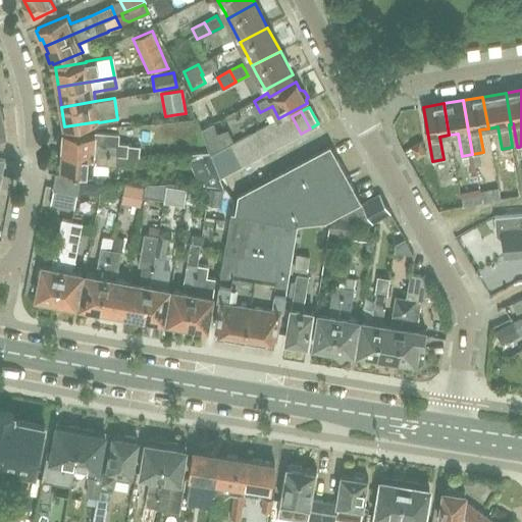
[(301,134),(292,116),(282,121),(292,139),(301,134)]
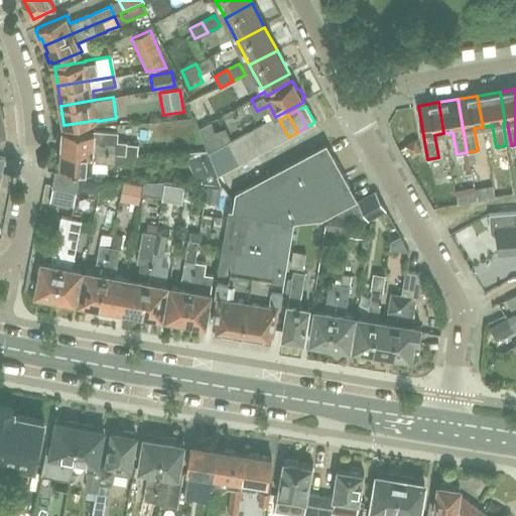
[(288,137),(279,120),(274,123),(272,120),(269,121),(280,141),(288,137)]
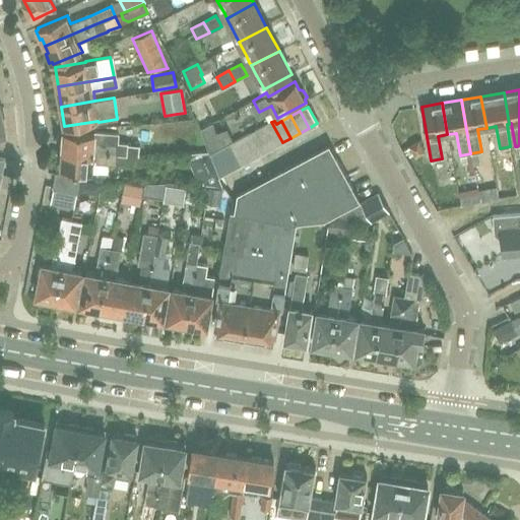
[(210,153),(222,147),(216,132),(213,122),(202,129),(210,153)]
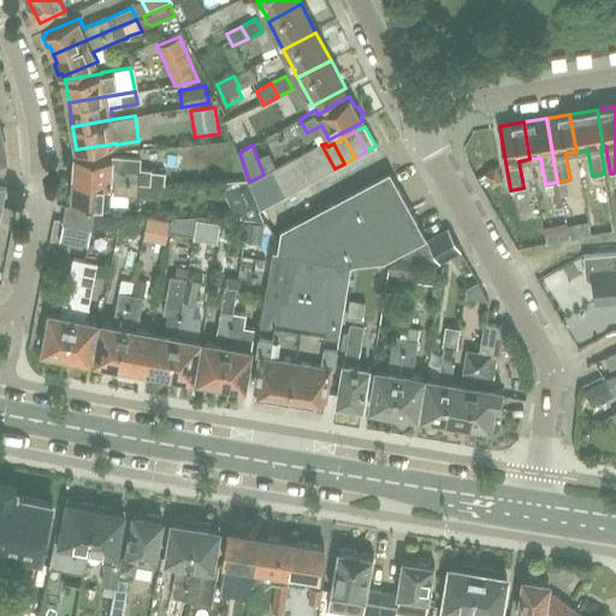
[(311,150),(324,175),(335,169),(321,144),(311,150)]
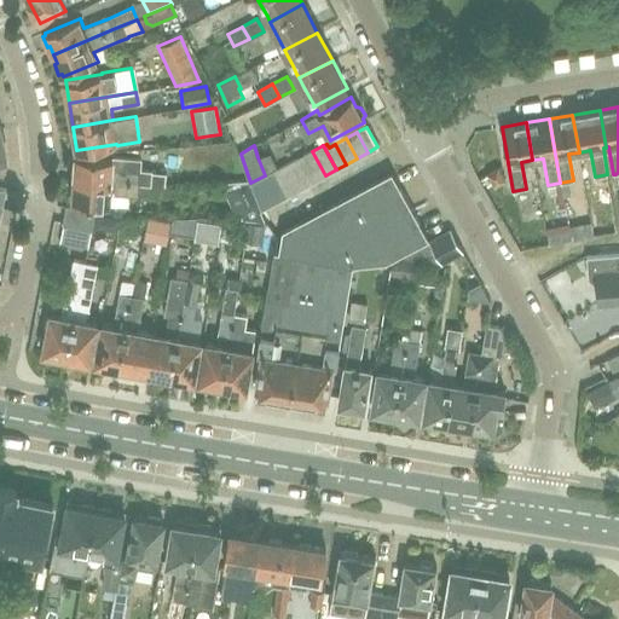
[(301,157),(314,181),(325,175),(312,151),(301,157)]
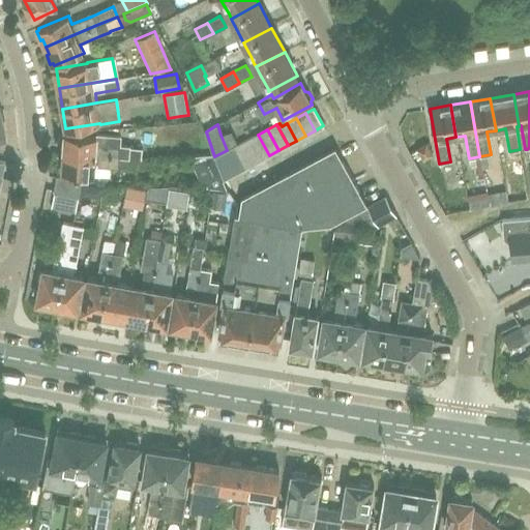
[(143,148),(120,147),(121,137),(65,133),(65,135),(62,135),(62,144),(65,145),(64,152),(124,156),(142,156),(143,148)]
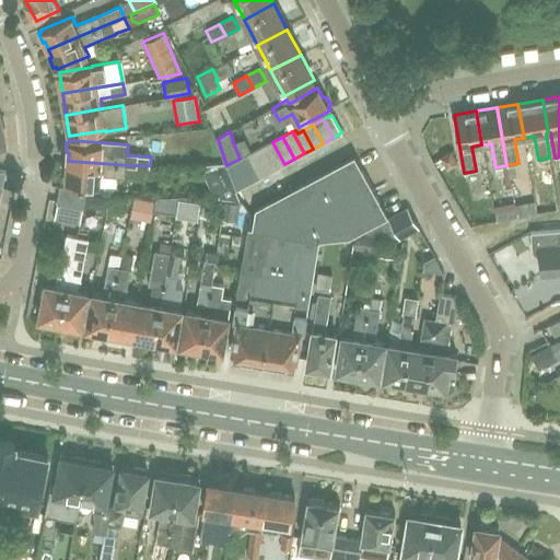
[(275,168),(284,164),(272,142),(264,147),(275,168)]
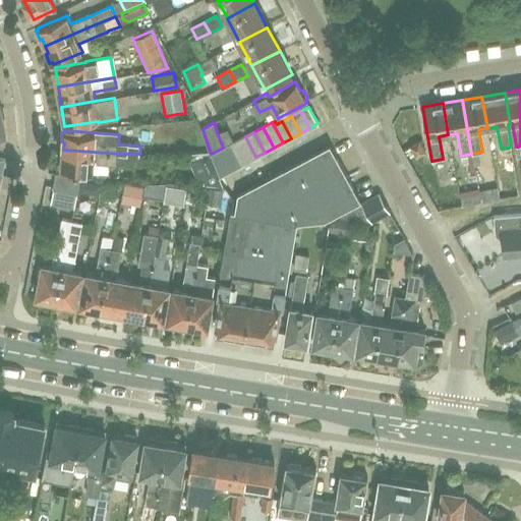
[(255,157),(245,136),(236,141),(247,162),(255,157)]
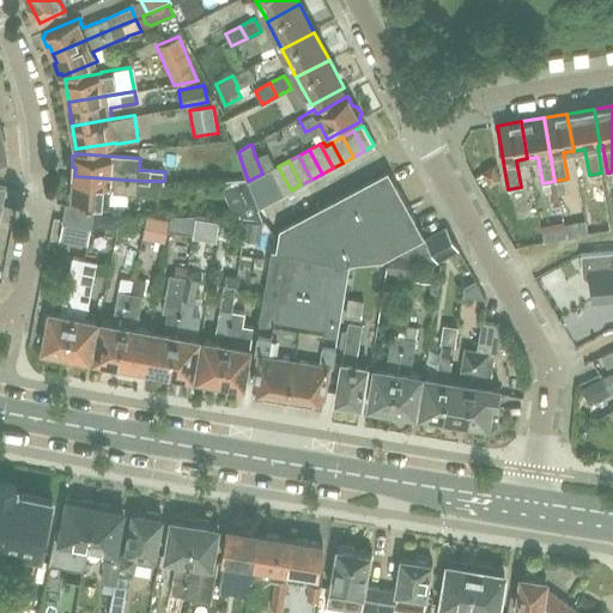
[(291,190),(278,167),(267,173),(280,196),(291,190)]
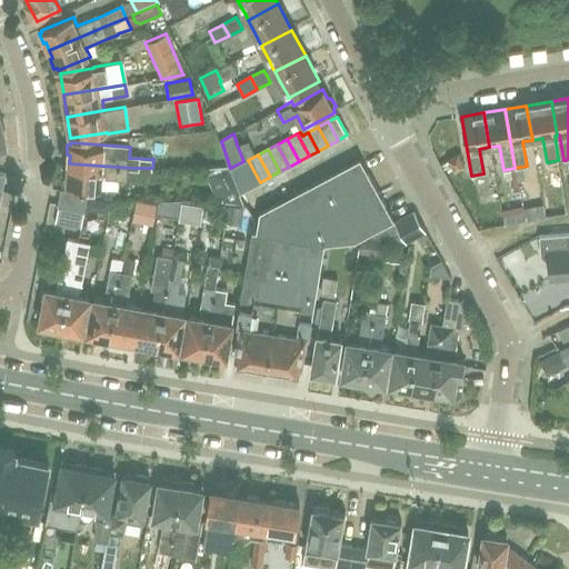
[(456,172),(466,166),(458,155),(448,159),(456,172)]
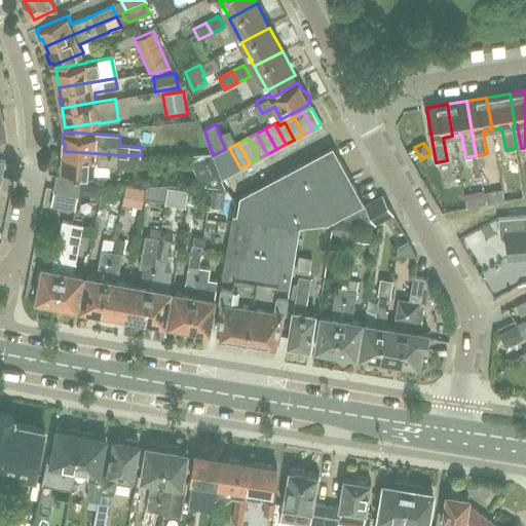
[(293,272),(296,256),(300,225),(330,221),(363,203),(333,147),(240,196),(237,215),(233,215),(220,298),(223,298),(218,332),(277,341),(283,308),(287,309),(293,272)]
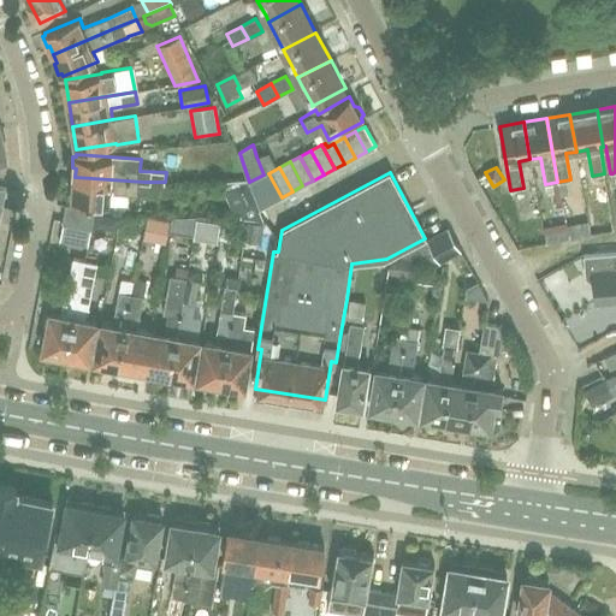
[(282,197),(268,173),(258,179),(271,203),(282,197)]
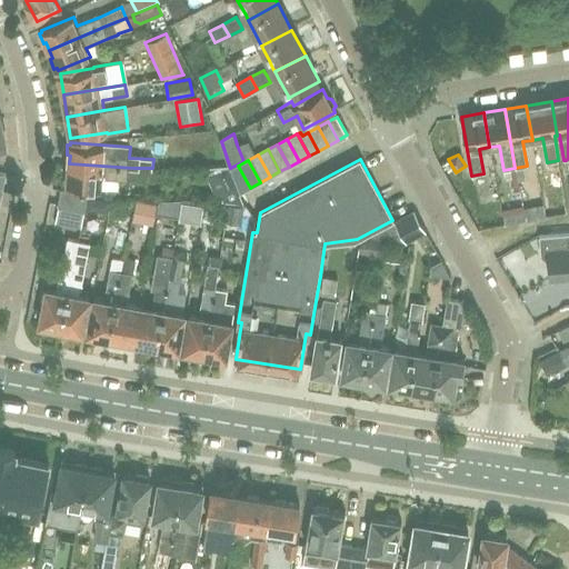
[(133,168),(69,163),(68,172),(65,172),(65,182),(68,183),(67,186),(102,188),(103,179),(128,180),(128,179),(151,181),(152,168),(133,168)]
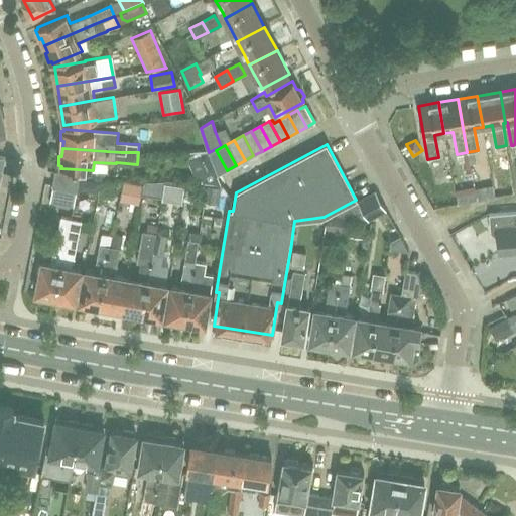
[(227,170),(216,150),(209,154),(213,165),(218,174),(227,170)]
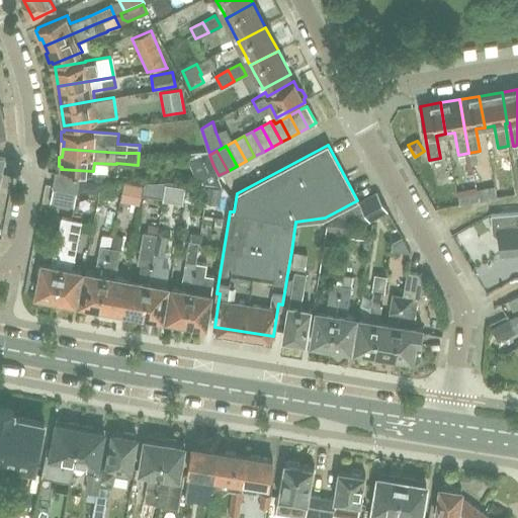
[(201,184),(222,186),(216,174),(217,174),(206,152),(187,153),(187,160),(197,182),(201,184)]
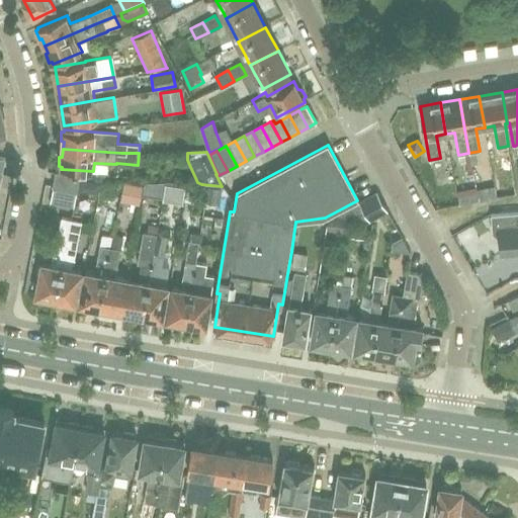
[(57,188),(76,192),(80,176),(61,172),(57,188)]
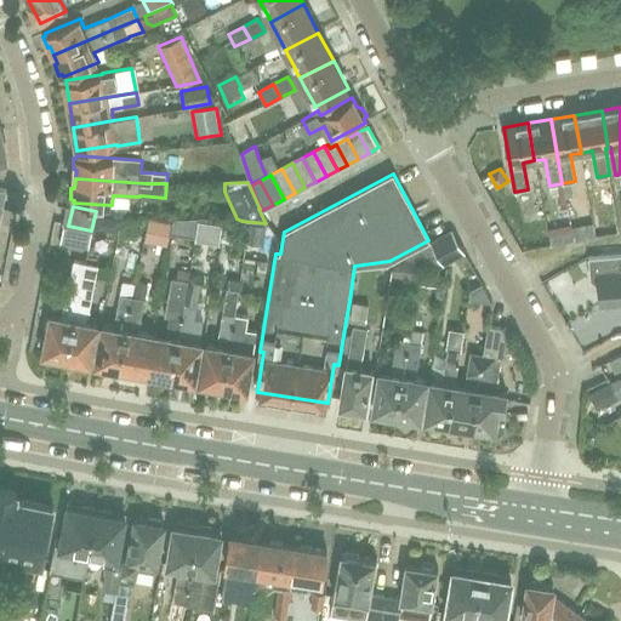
[(120,235),(136,239),(141,222),(124,218),(120,235)]
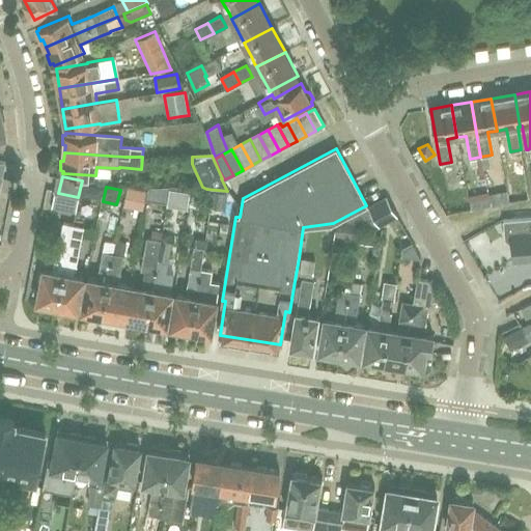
[(212,208),(225,211),(228,194),(214,192),(212,208)]
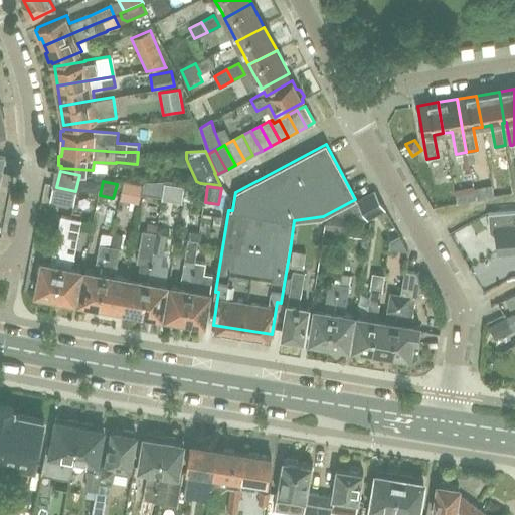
[(375,191),(337,213),(338,215),(367,218),(384,209),(382,204),(377,195),(375,191)]
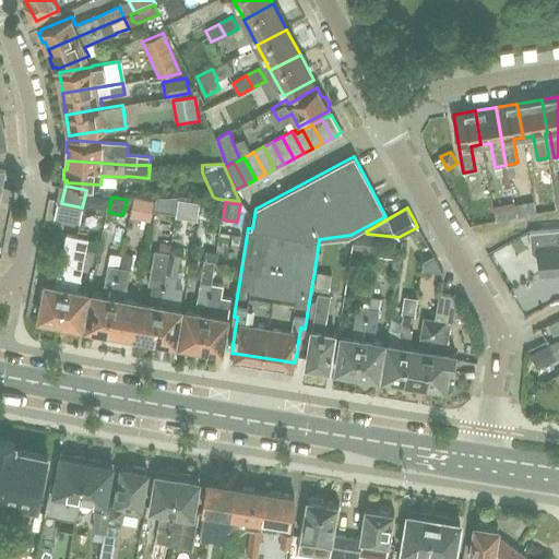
[(558,228),(530,232),(530,235),(531,235),(532,249),(538,249),(540,273),(558,271),(558,228)]
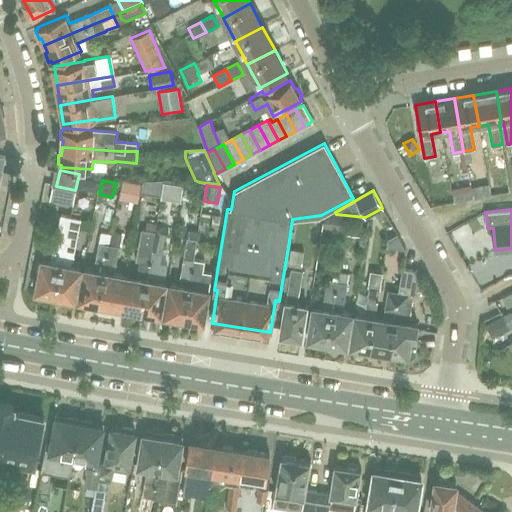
[(60,215),(56,234),(51,261),(41,259),(35,291),(44,293),(43,296),(55,298),(67,236),(70,216),(60,215)]
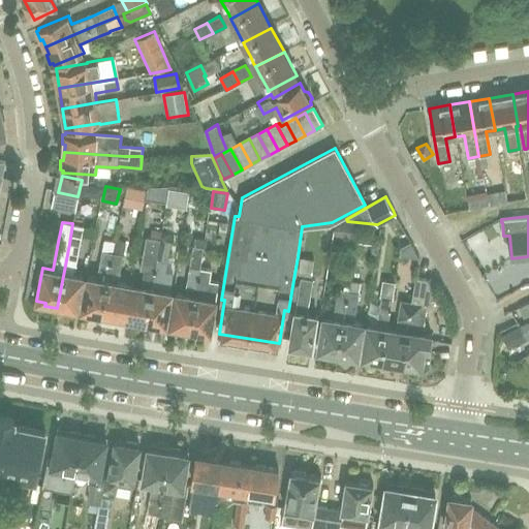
[(334,237),(356,239),(358,224),(336,222),(334,237)]
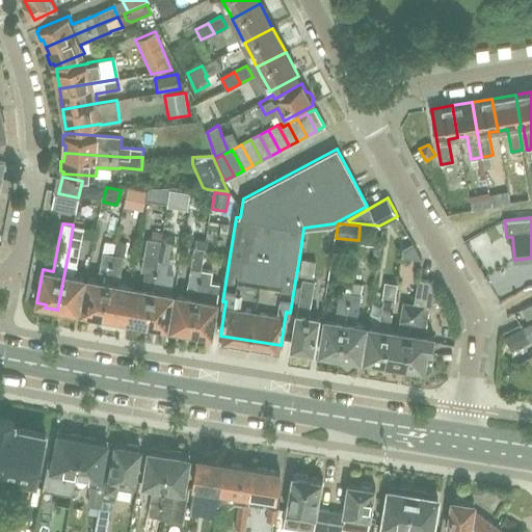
[(73,224),(70,245),(57,310),(68,312),(69,309),(78,310),(84,277),(75,275),(84,227),(73,224)]
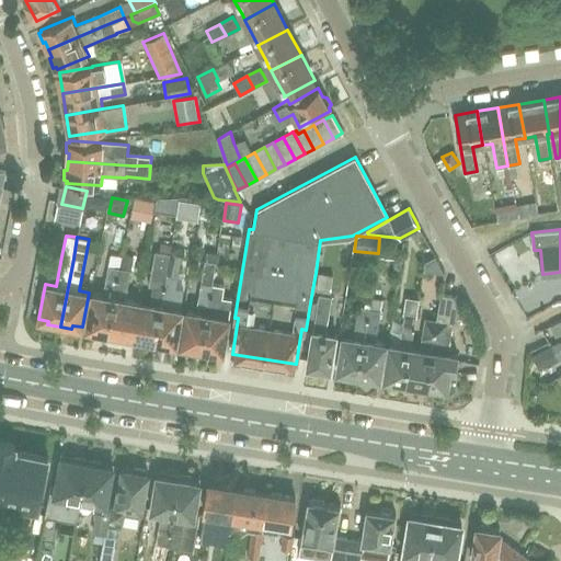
[(380,259),(396,260),(398,243),(381,241),(380,259)]
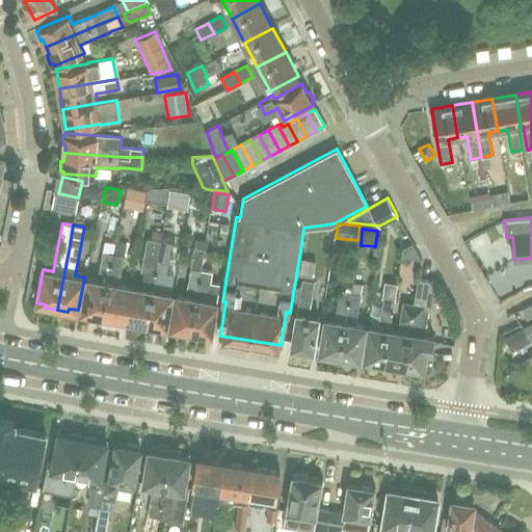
[(180,333),(191,335),(202,270),(206,240),(195,238),(193,246),(185,296),(177,295),(171,327),(180,329),(180,333)]
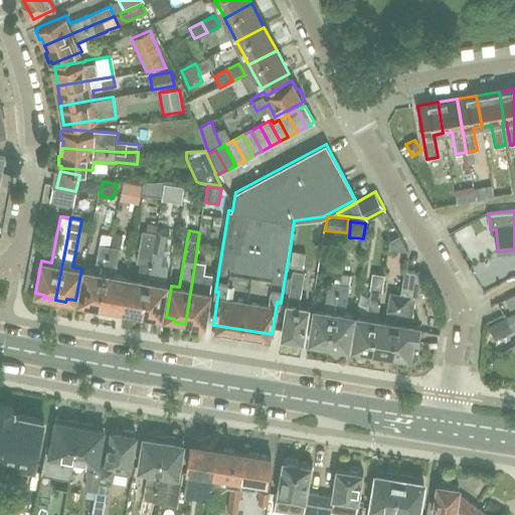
[(128,277),(123,309),(131,311),(131,314),(141,316),(153,253),(156,233),(142,231),(136,262),(140,262),(137,279),(128,277)]
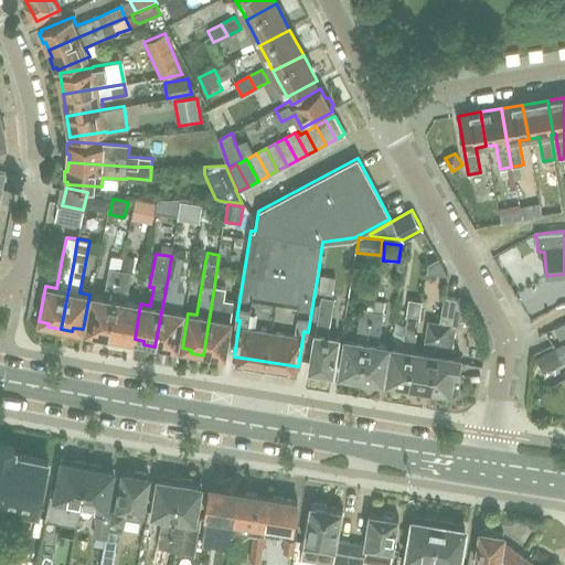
[(183,257),(171,256),(168,278),(155,347),(168,349),(168,345),(178,347),(183,312),(181,312),(185,292),(177,290),(183,257)]
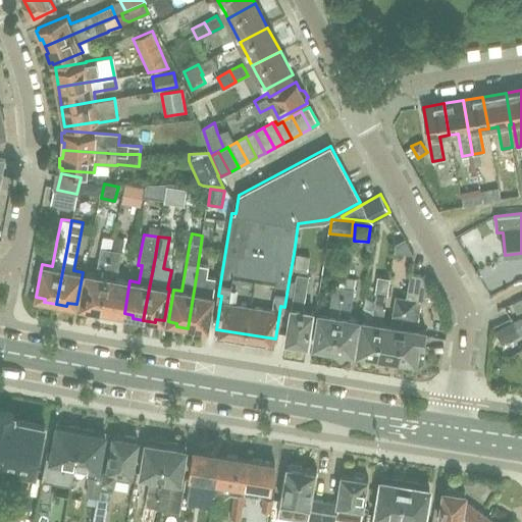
[(413,254),(404,239),(395,245),(394,252),(413,254)]
